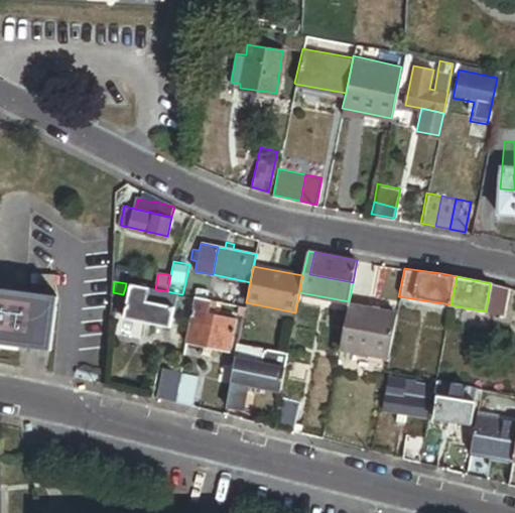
[(509,287),(490,283),(486,311),(504,314),(509,287)]
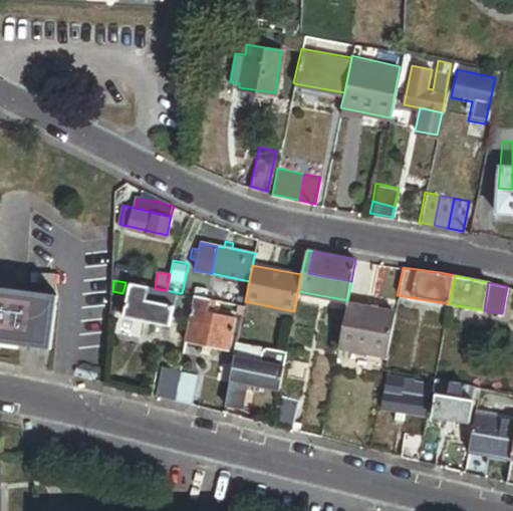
[(176,292),(167,290),(155,288),(131,283),(130,287),(129,295),(174,303),(176,292)]
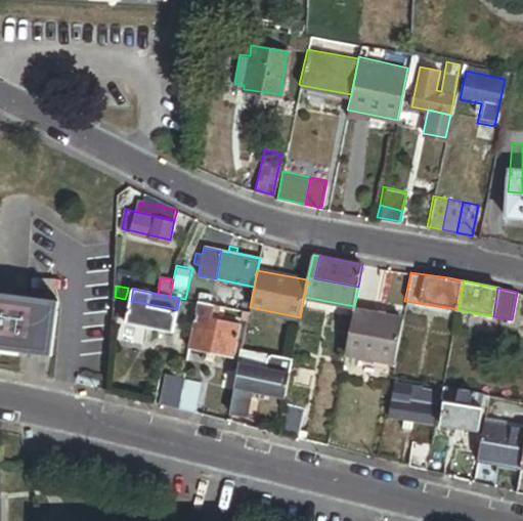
[(0,347),(52,354),(59,300),(0,292),(0,347)]
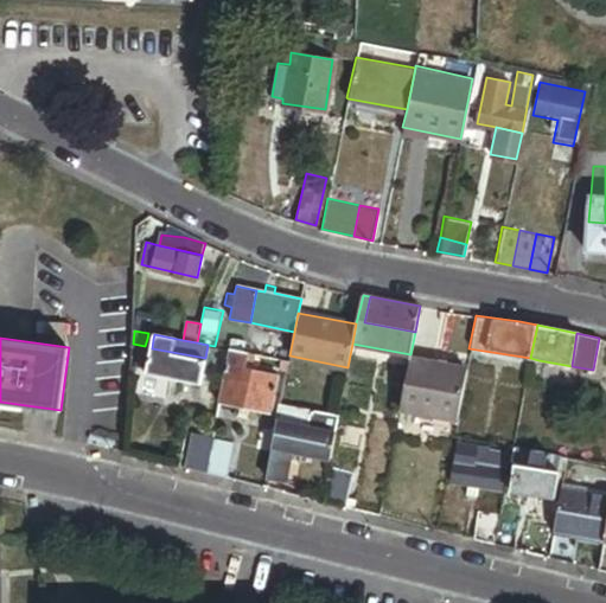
[(227,365),(229,350),(215,346),(208,345),(205,358),(205,361),(227,365)]
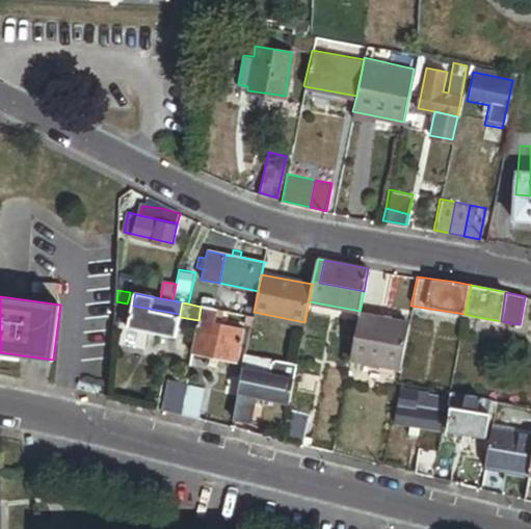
[(180,317),(180,314),(133,306),(129,326),(176,336),(178,325),(180,317)]
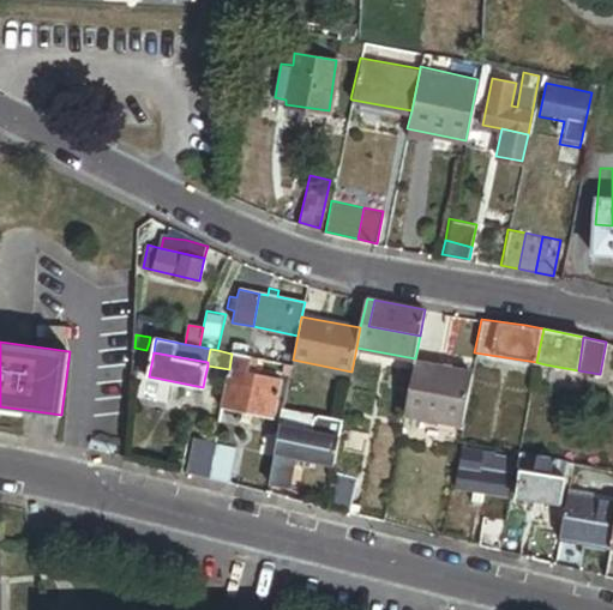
[(246,384),(250,357),(232,354),(229,369),(227,380),(246,384)]
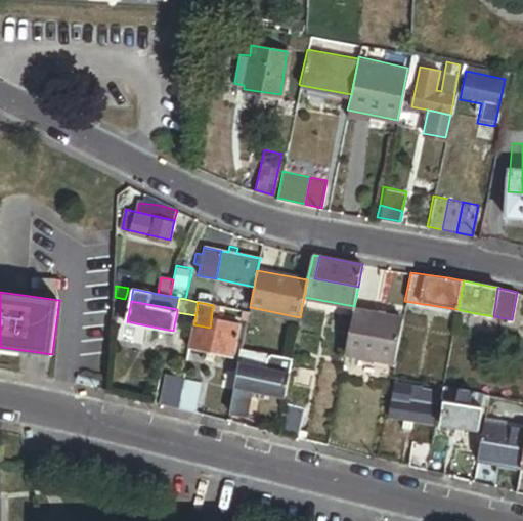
[(353,310),(345,353),(393,364),(401,320),(353,310)]
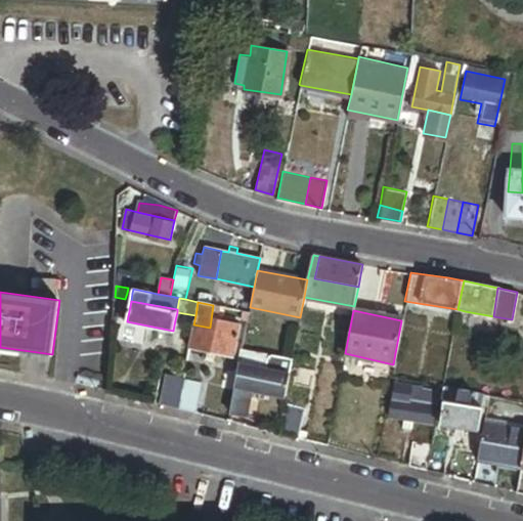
[(175,320),(193,324),(195,315),(177,312),(175,320)]
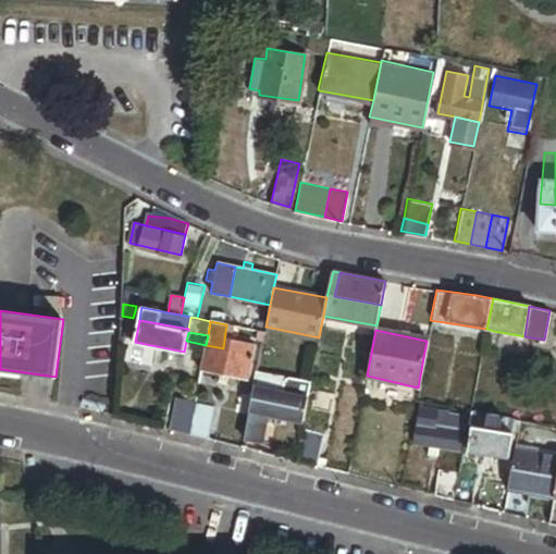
[(206,345),(201,368),(249,379),(254,355),(223,348),(206,345)]
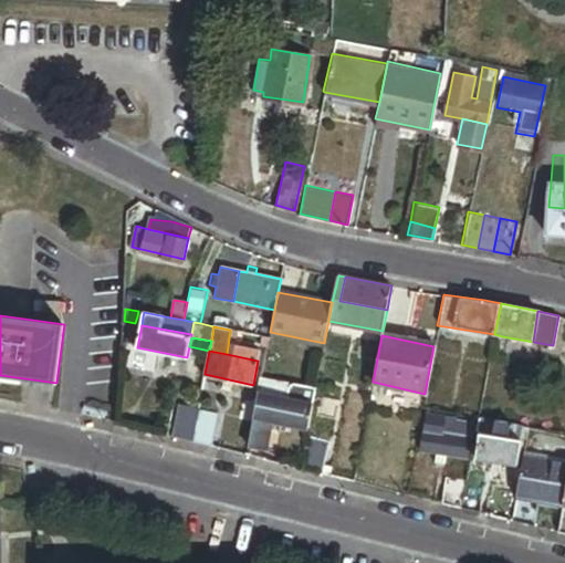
[(269,389),(271,379),(261,377),(259,387),(269,389)]
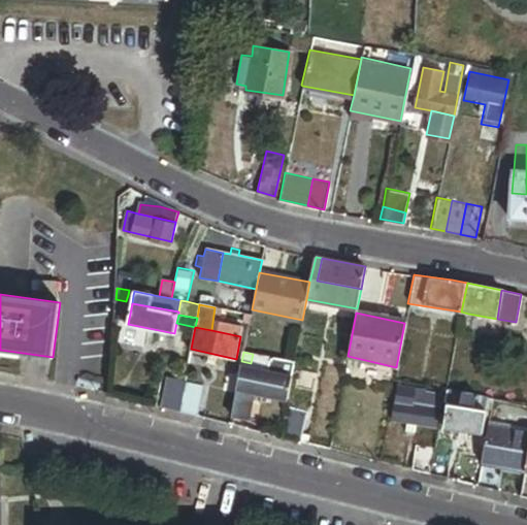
[(270,357),(253,354),(251,363),(250,367),(267,371),(270,357)]
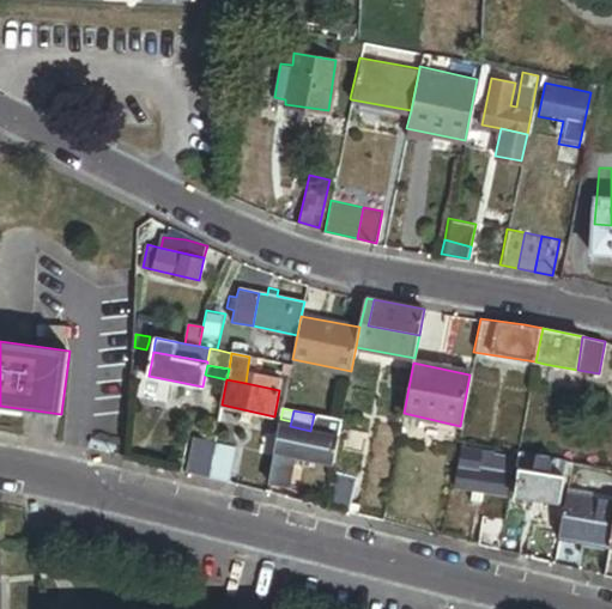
[(333,461),(341,419),(314,414),(310,431),(290,426),(289,426),(284,451),(292,452),(333,461)]
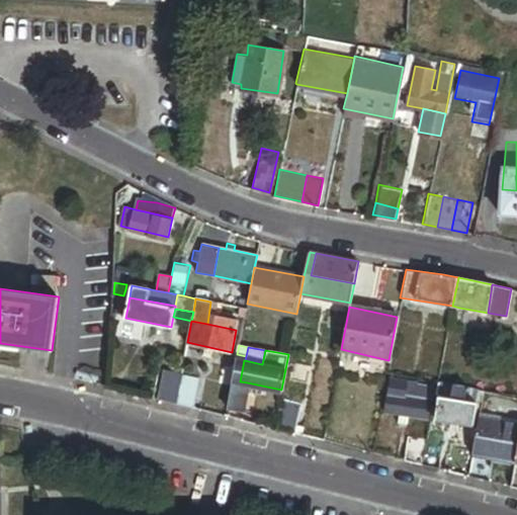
[(247,382),(240,381),(244,360),(245,360),(246,356),(237,354),(236,359),(227,406),(242,410),(247,382)]
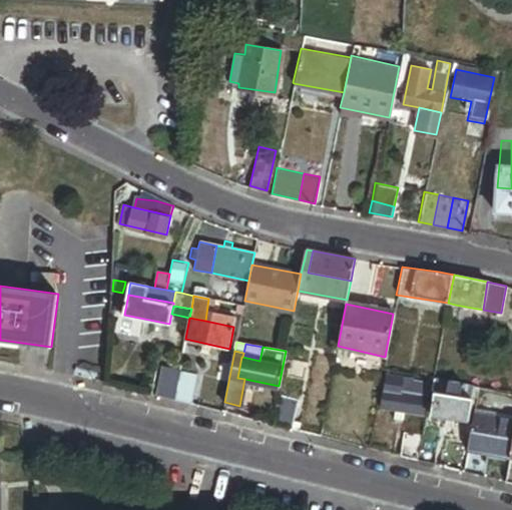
[(173,399),(178,369),(162,366),(156,395),(173,399)]
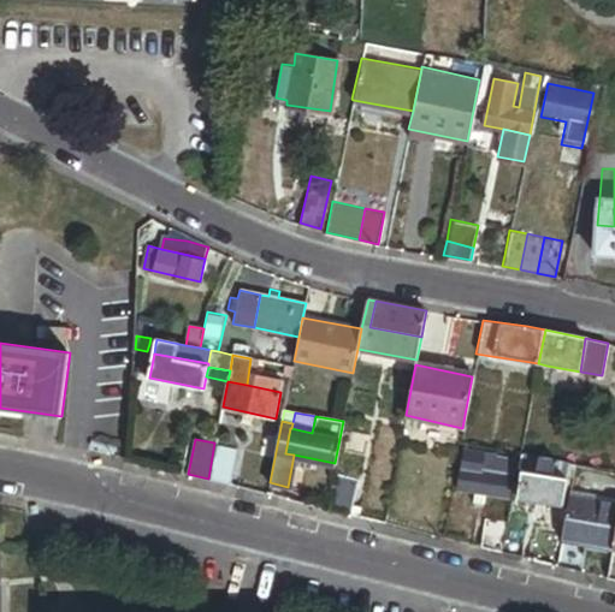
[(236,447),(214,443),(208,479),(229,483),(236,447)]
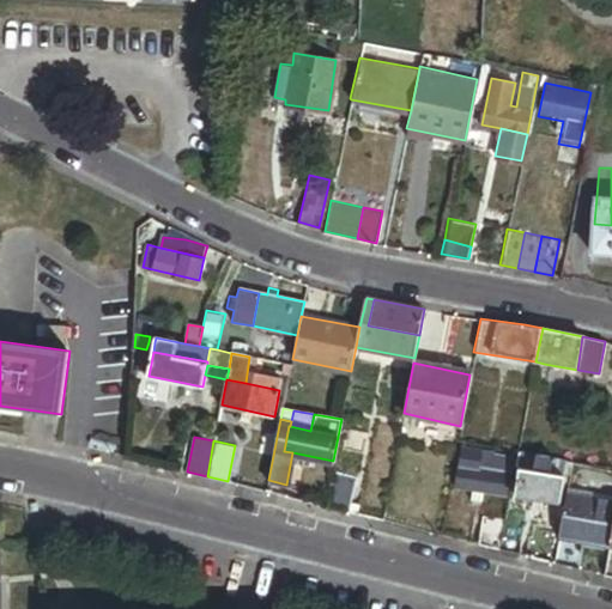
[(459,446),(456,466),(476,468),(478,449),(459,446)]
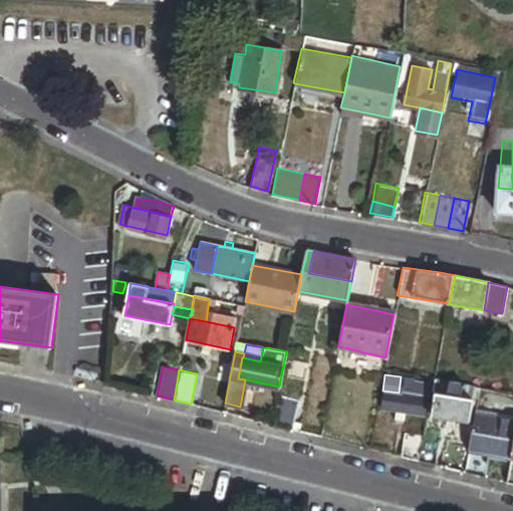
[(412,378),(401,376),(399,393),(410,395),(412,381),(412,378)]
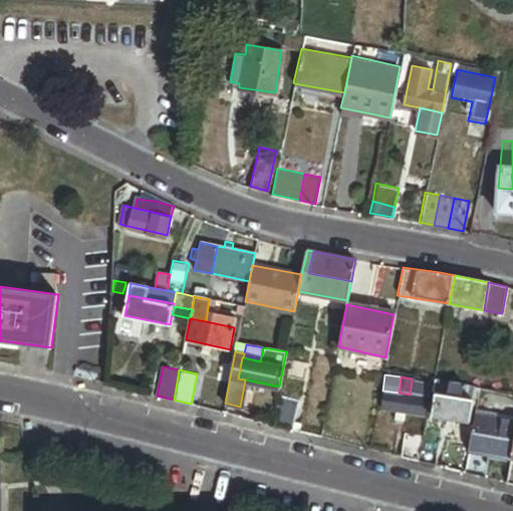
[(460,384),(434,378),(433,386),(432,389),(435,393),(472,399),(474,387),(460,384)]
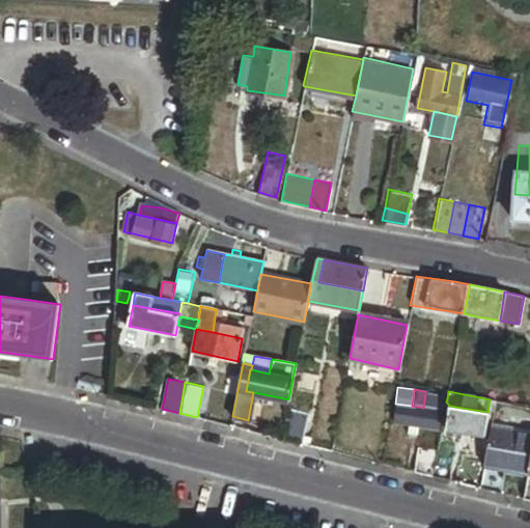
[(446,405),(446,401),(447,398),(425,394),(423,408),(440,411),(440,405),(446,405)]
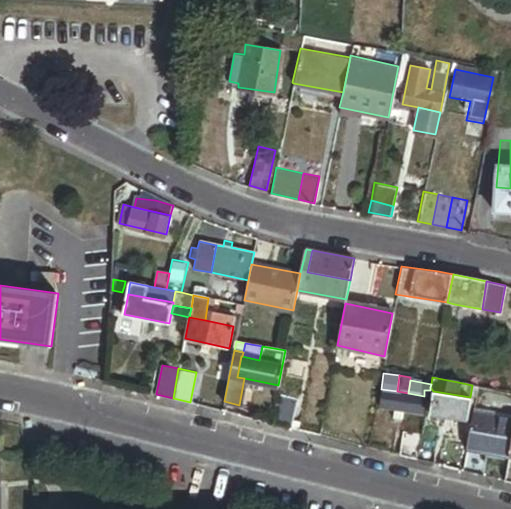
[(397,391),(381,389),(378,405),(393,407),(401,408),(421,412),(424,396),(408,393),(397,391)]
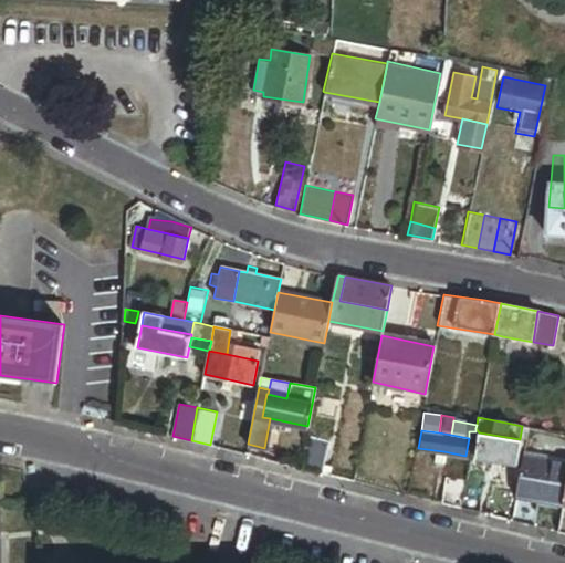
[(521,439),(520,439),(479,433),(475,457),(516,464),(519,452),(521,439)]
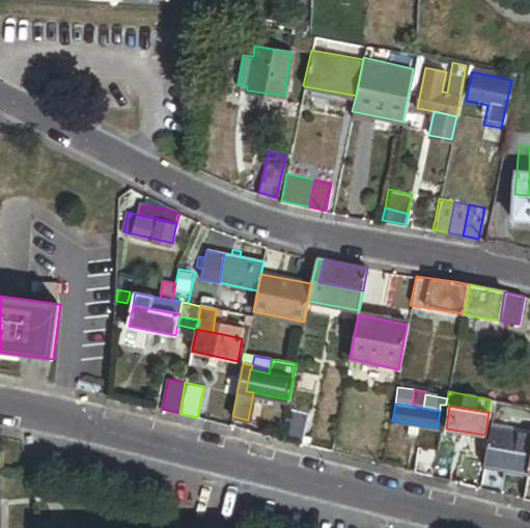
[(281,438),(299,442),(305,412),(287,409),(285,418),(281,438)]
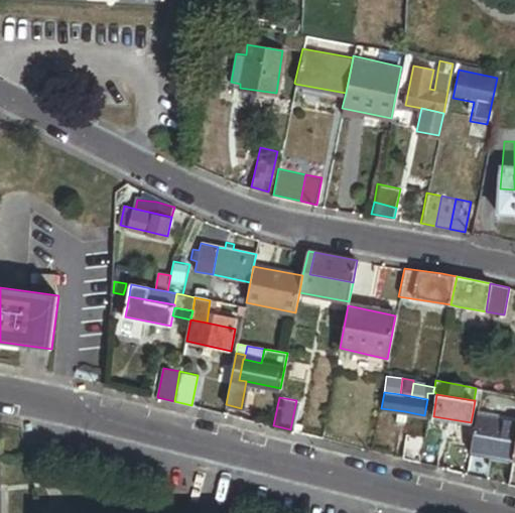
[(273,425),(277,406),(261,403),(257,421),(273,425)]
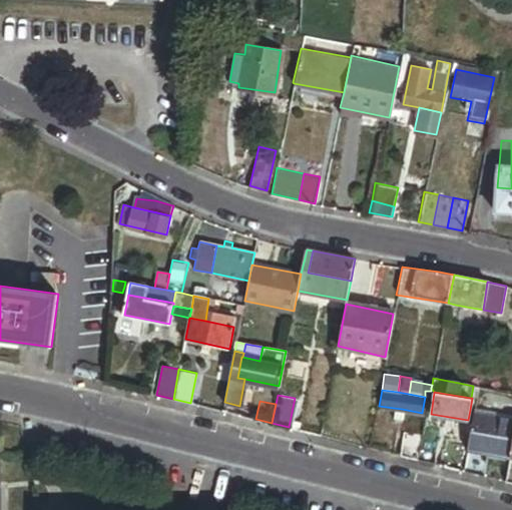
[(468,442),(467,449),(488,453),(510,456),(511,444),(511,418),(473,412),(468,442)]
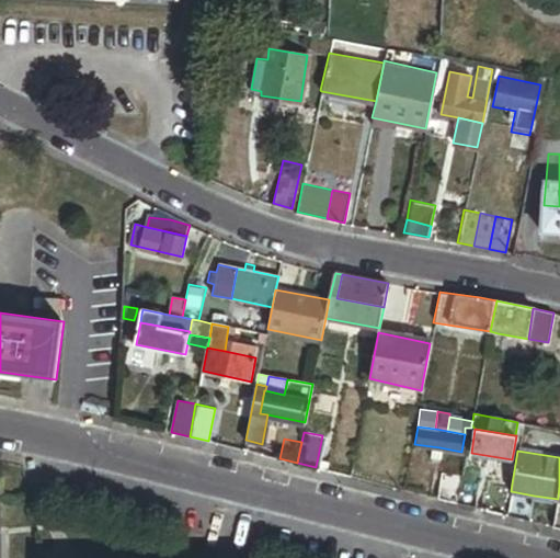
[(441,469),(437,498),(456,502),(460,475),(441,469)]
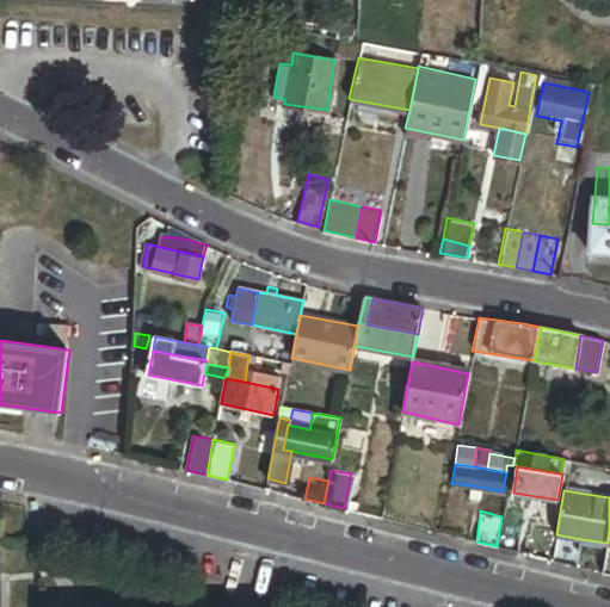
[(581,539),(556,534),(552,561),(577,567),(581,539)]
